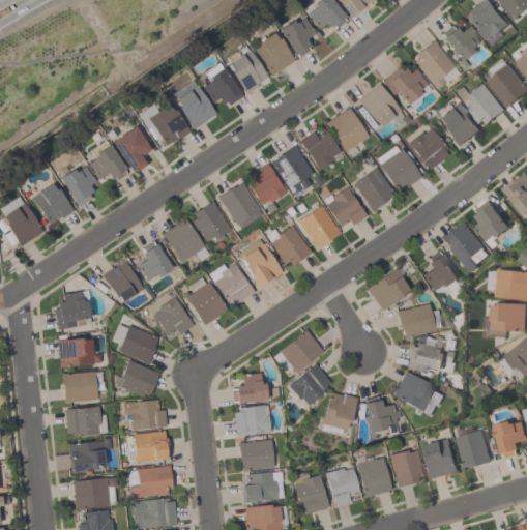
[(327,22),(319,29),(308,15),(316,7),(314,4),(318,0),(332,0),(346,16),(345,17),(348,20),(338,28),(334,25),(331,27),(327,22)]
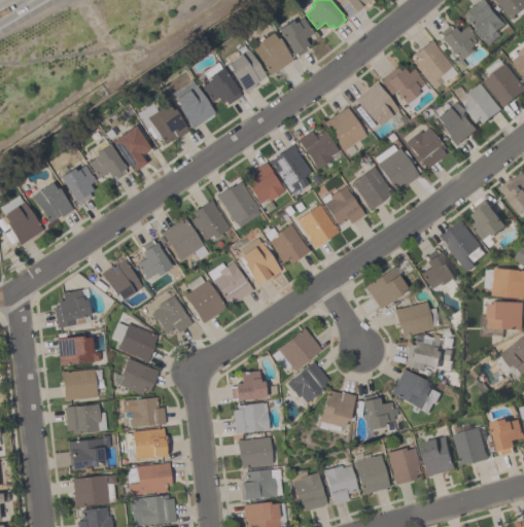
[(371,0),(349,18),(335,0),(371,0)]
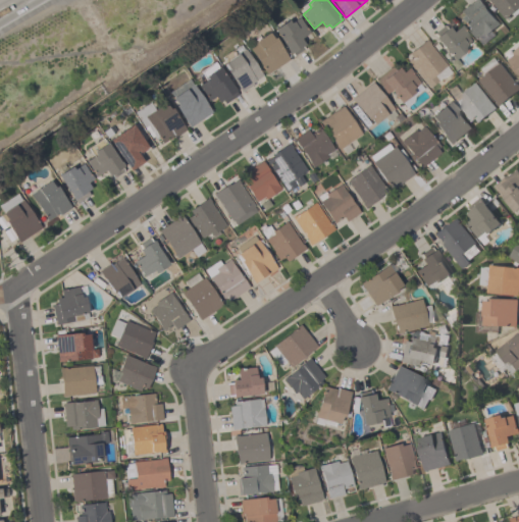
[(462,11),(475,0),(483,0),(502,23),(494,31),(497,35),(485,44),(479,38),(478,38),(462,18),(466,15),(462,11)]
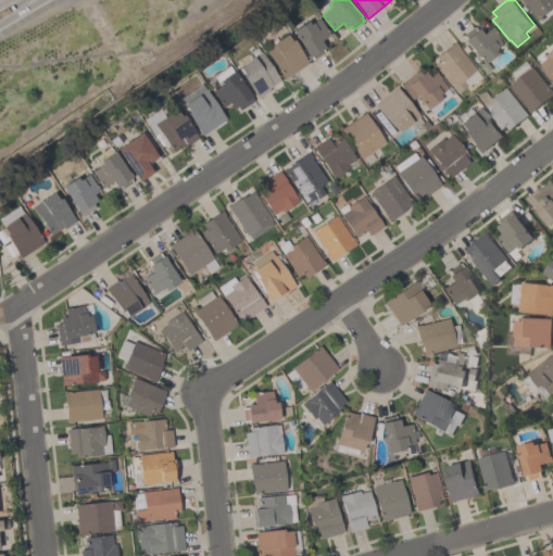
[(525,0),(552,0),(552,14),(550,16),(548,14),(540,20),(525,0)]
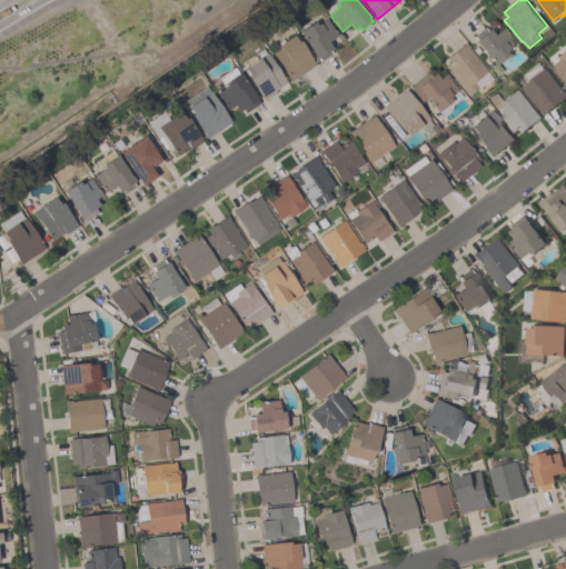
[(328,19),(339,36),(330,42),(334,48),(330,50),(334,53),(323,61),(320,58),(318,59),(300,32),(316,21),(318,26),(328,19)]
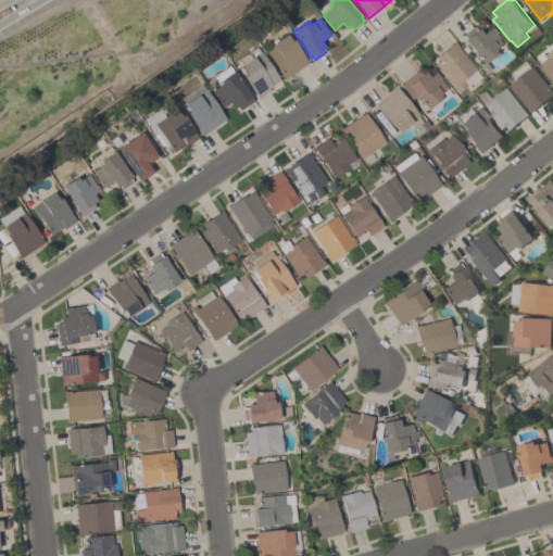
[(485,65),(466,40),(480,28),(485,34),(493,27),(506,42),(498,50),(500,53),(485,65)]
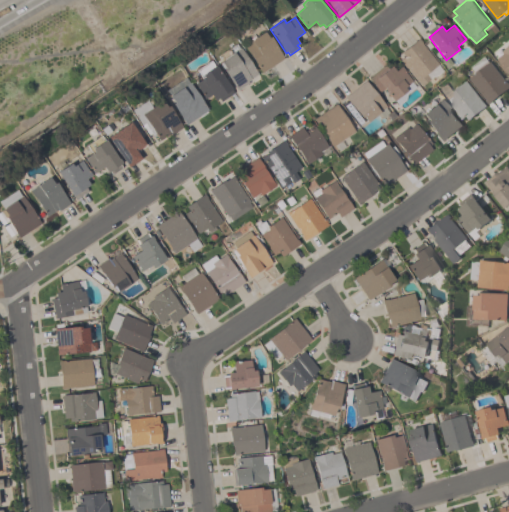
[(263,73),(245,46),(265,32),(269,38),(271,37),(285,58),(263,73)]
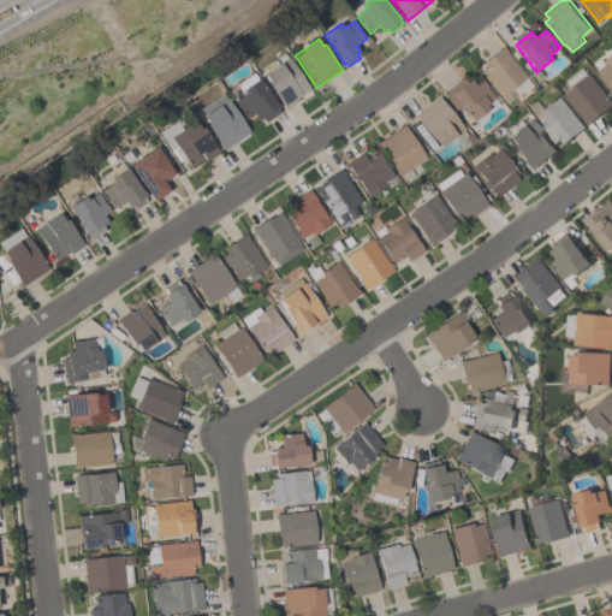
[(483,63),(505,46),(510,51),(509,52),(529,77),(528,78),(533,84),(518,95),(520,96),(509,105),(491,81),(489,82),(482,72),(488,69),(483,63)]
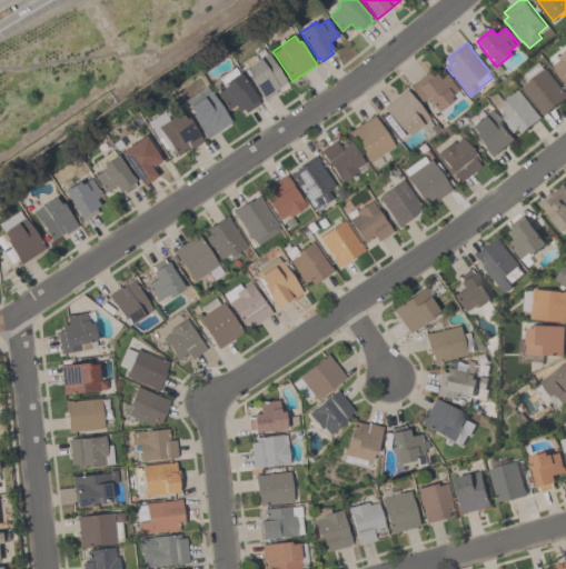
[(245,60),(264,49),(267,53),(269,52),(288,82),(277,90),(278,92),(265,100),(245,70),(249,67),(245,60)]
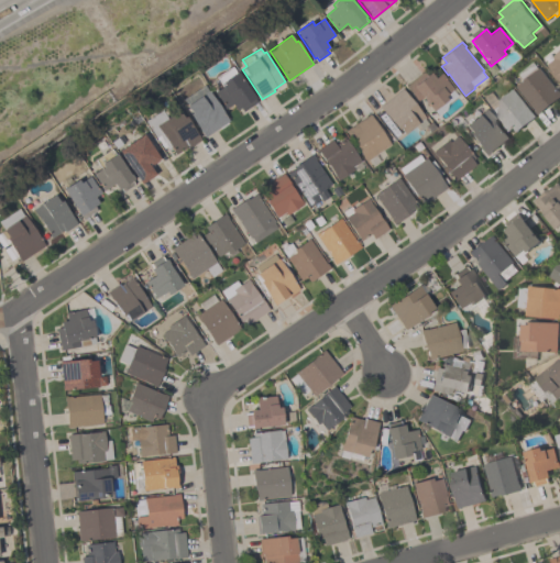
[(559,78),(549,64),(556,58),(555,56),(559,52),(559,78)]
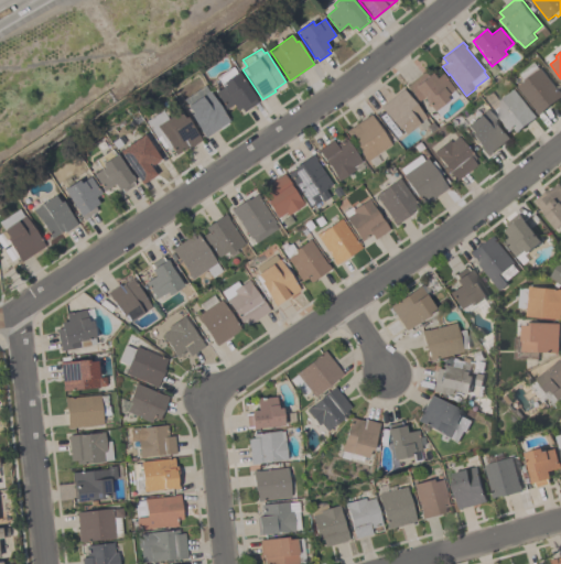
[(219,97),(216,93),(224,87),(217,77),(234,67),(237,73),(239,72),(259,102),(245,112),(243,108),(238,110),(234,105),(227,109),(219,97)]
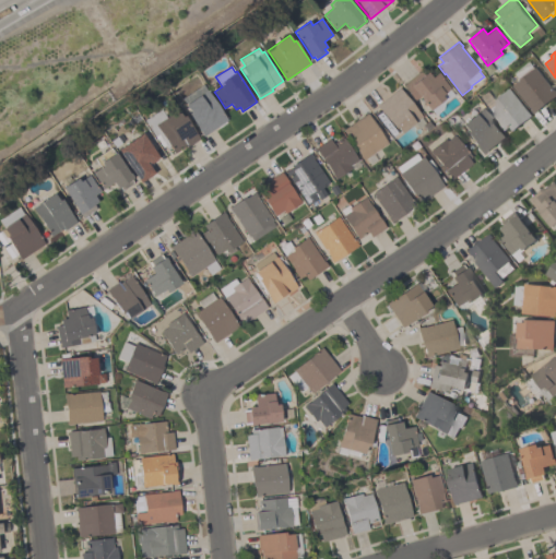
[(555,96),(535,113),(532,108),(533,107),(515,85),(537,67),(555,90),(555,96)]
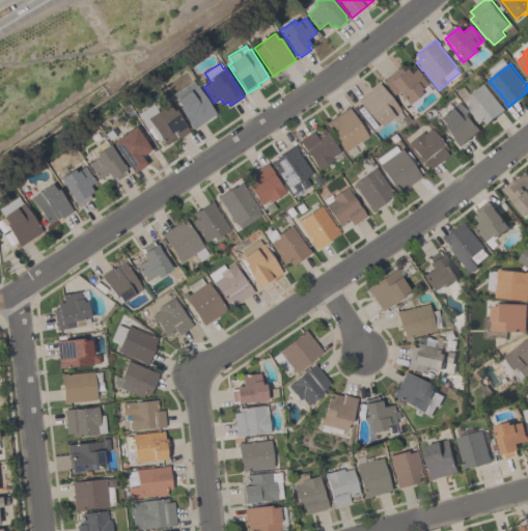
[(383,82),(400,67),(404,72),(408,68),(412,74),(418,68),(421,72),(420,73),(429,84),(420,91),(422,93),(410,104),(399,92),(395,96),(383,82)]
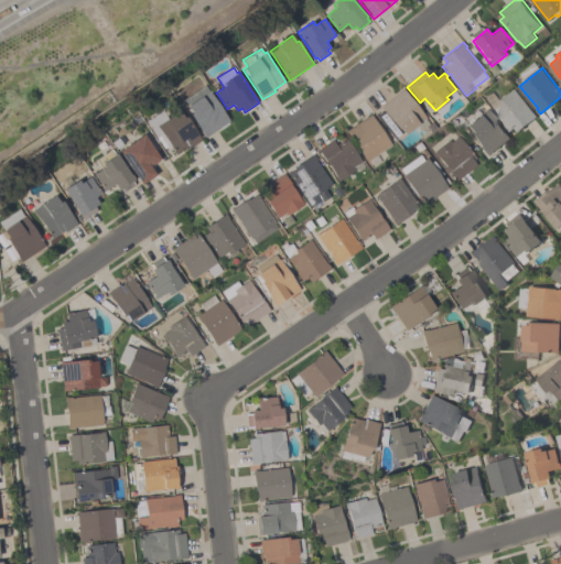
[(187,106),(189,105),(185,99),(206,85),(209,91),(211,90),(230,121),(206,138),(191,114),(192,112),(187,106)]
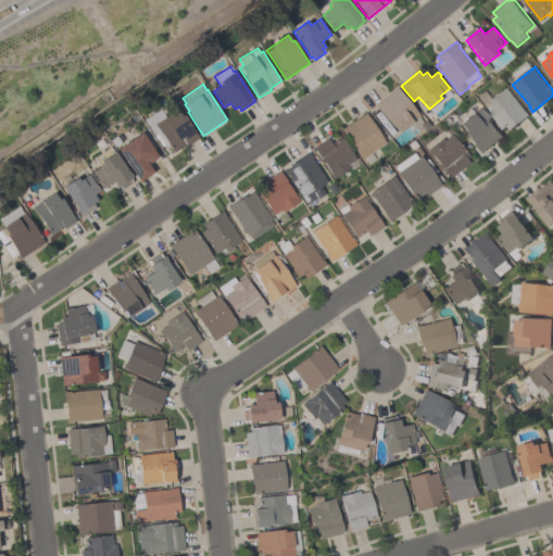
[(487,108),(494,102),(492,100),(508,87),(531,114),(512,130),(508,126),(504,129),(498,122),(498,121),(487,108)]
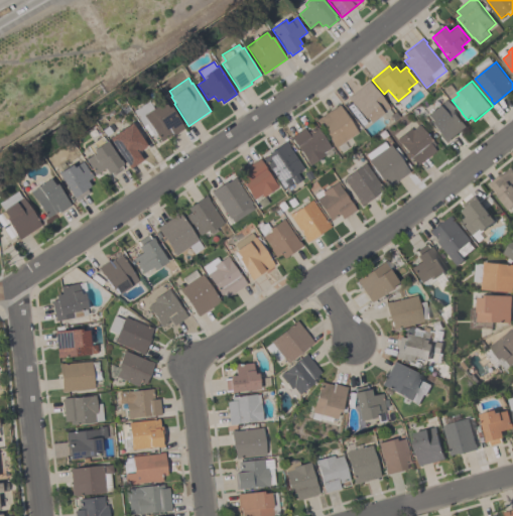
[(391,109),(390,110),(393,114),(388,118),(384,114),(372,124),(367,118),(365,119),(349,99),(370,82),(391,109)]
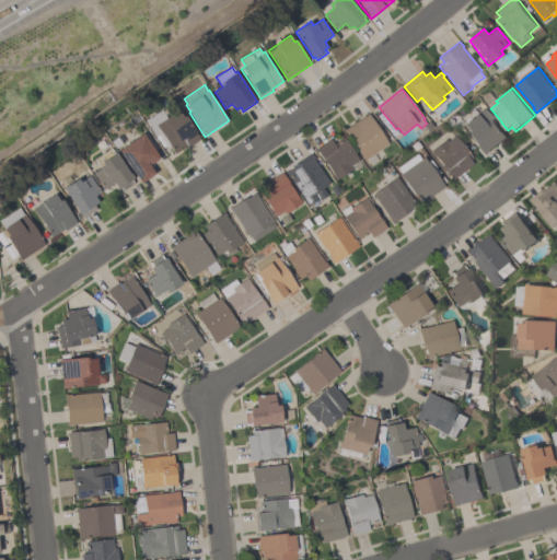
[(177,154),(170,144),(164,148),(146,121),(163,108),(169,117),(178,111),(184,117),(185,116),(201,139),(189,148),(188,147),(177,154)]
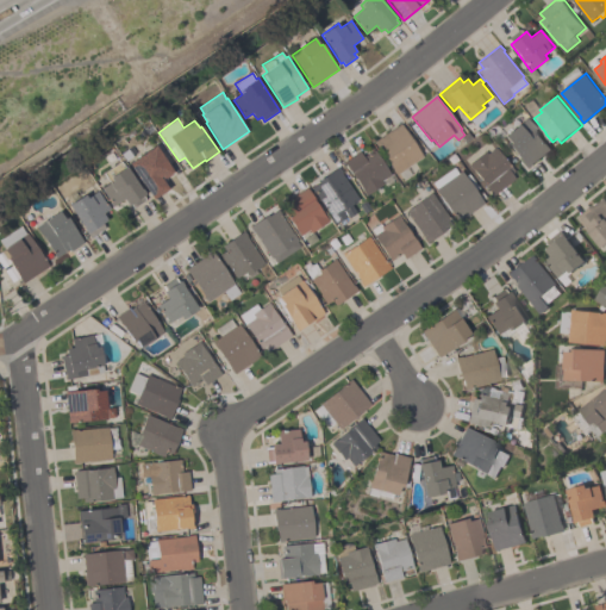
[(553,149),(529,169),(508,145),(511,143),(506,137),(528,118),(553,149)]
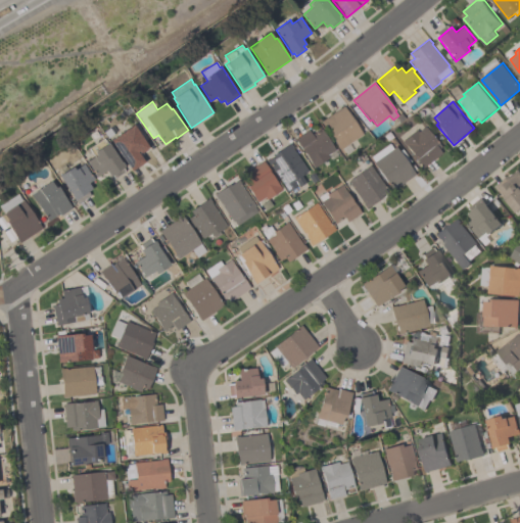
[(322,123),(345,106),(364,134),(340,150),(322,123)]
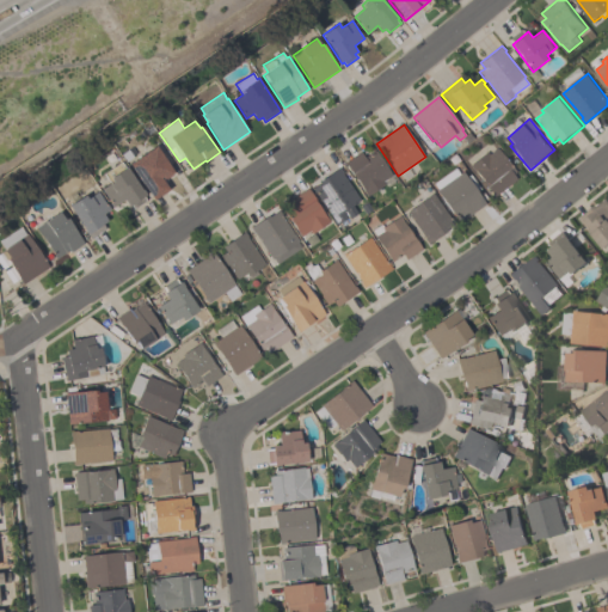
[(130,164),(157,146),(174,172),(172,173),(172,176),(167,178),(165,178),(164,179),(163,177),(161,178),(170,190),(154,201),(130,164)]
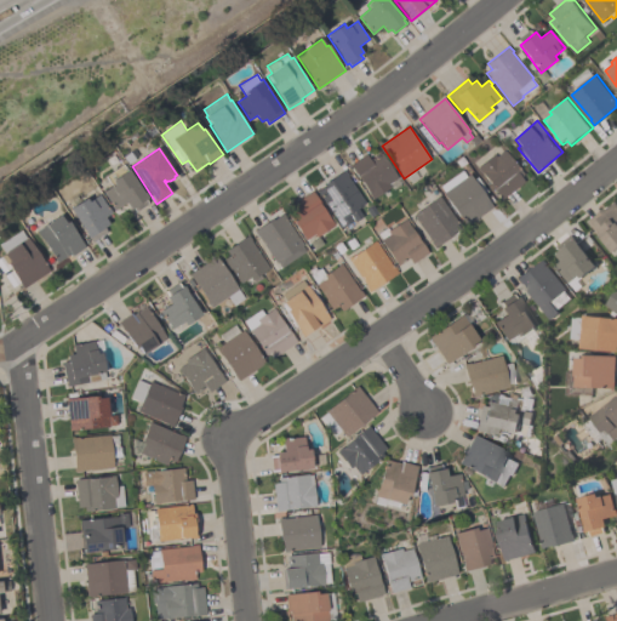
[(503,199),(479,167),(496,154),(498,157),(507,151),(525,175),(523,177),(526,182),(503,199)]
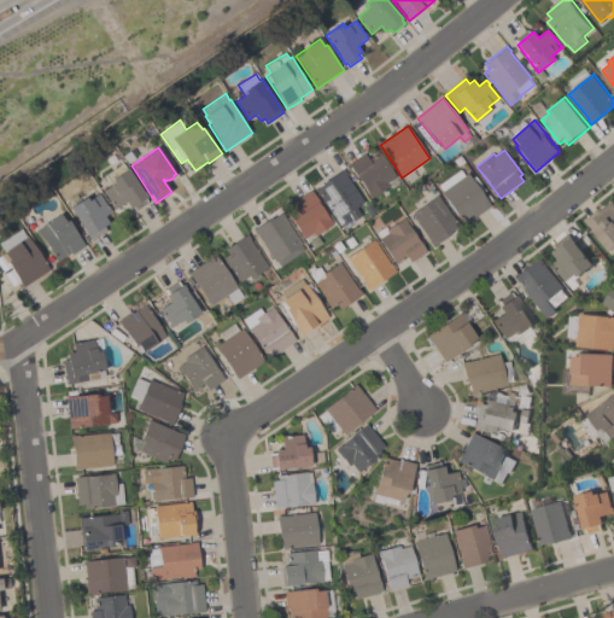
[(350,165),(367,153),(369,158),(380,152),(397,178),(389,184),(391,186),(373,199),(350,165)]
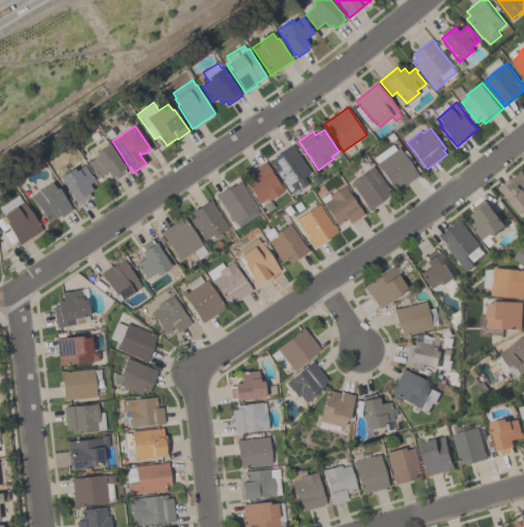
[(126,169),(125,169),(127,173),(116,180),(114,176),(111,178),(108,173),(99,178),(89,163),(96,157),(91,149),(106,140),(109,144),(110,144),(126,169)]
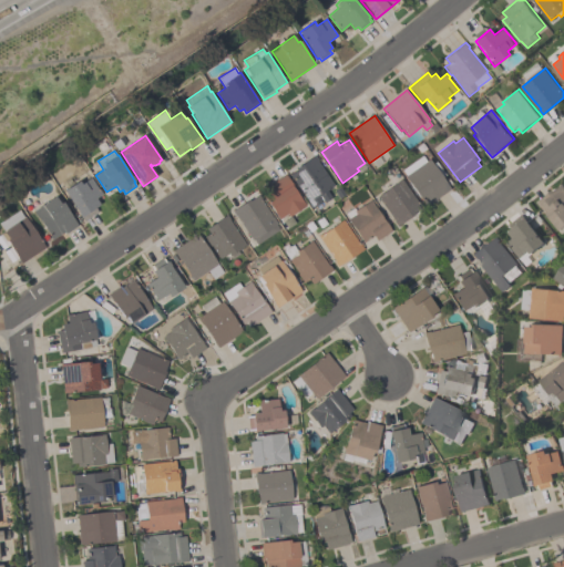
[(291,175),(298,169),(297,168),(316,155),(320,161),(319,162),(335,186),(328,191),(334,197),(325,203),(324,200),(315,207),(295,178),(294,179),(291,175)]
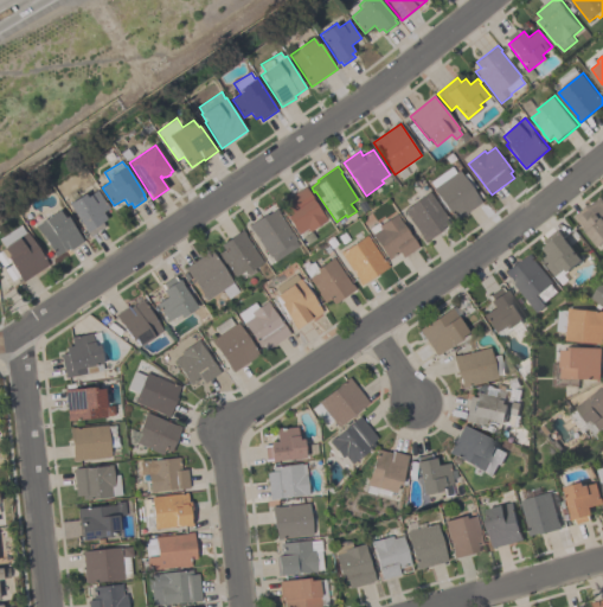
[(457,221),(434,189),(435,187),(431,183),(454,167),(457,172),(460,171),(464,176),(468,173),(478,187),(474,190),(483,203),(457,221)]
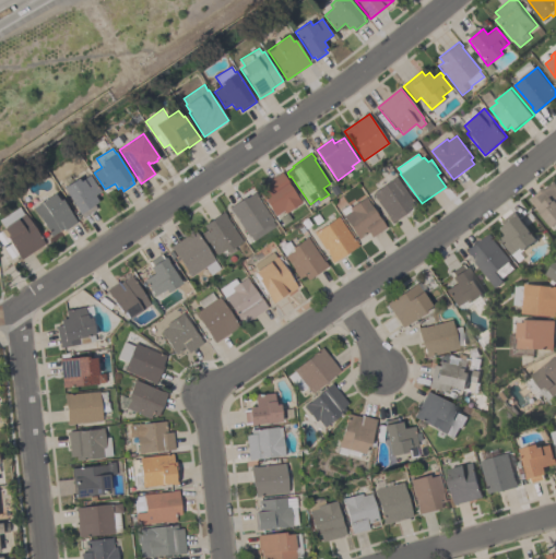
[(303,202),(286,214),(284,211),(278,216),(276,216),(261,193),(265,191),(262,186),(283,173),(303,202)]
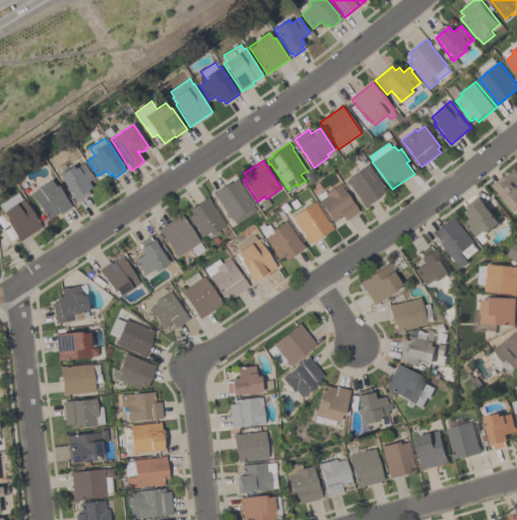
[(84,163),(93,178),(88,181),(92,188),(88,190),(91,194),(78,203),(60,175),(73,166),(75,169),(84,163)]
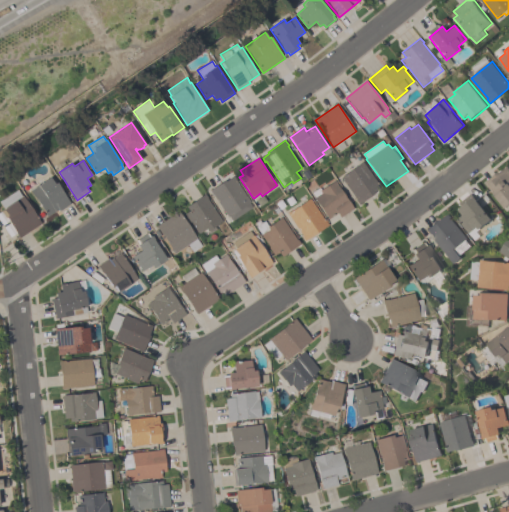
[(342,177),(363,162),(381,187),(374,192),(375,194),(360,204),(342,177)]
